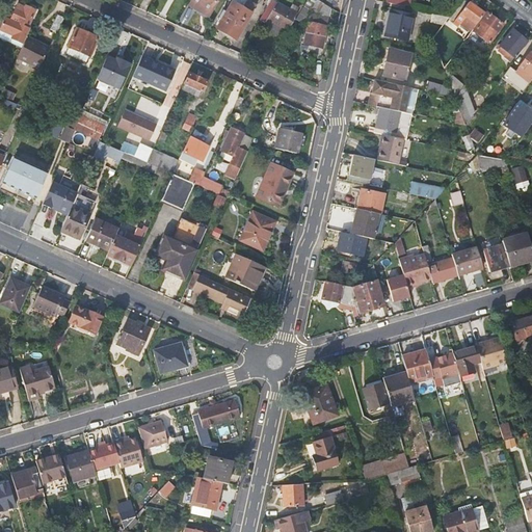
[(191,0),(189,3),(210,15),(217,0),(191,0)]
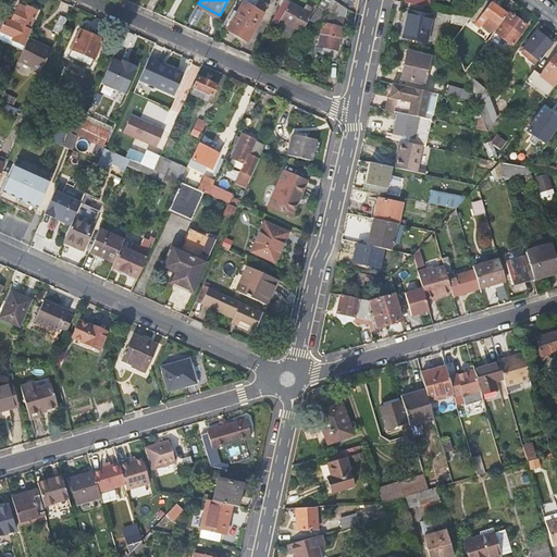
[(248,40),(263,13),(243,0),(236,11),(233,10),(229,19),(232,20),(226,28),(248,40)]
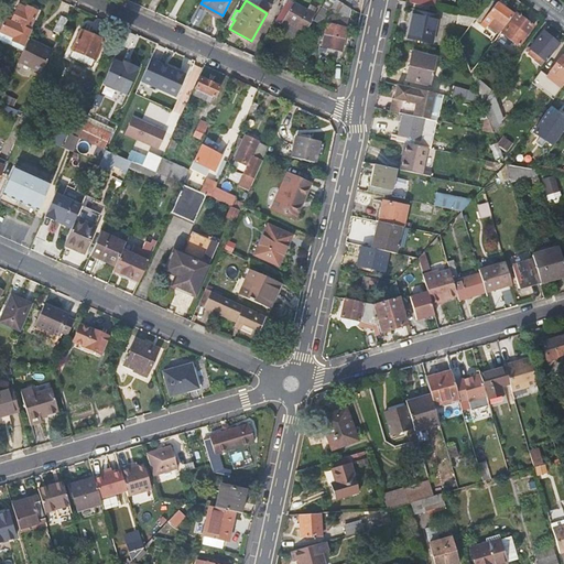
[(293,1),(290,0),(286,0),(275,20),(281,23),(284,20),(304,32),(315,13),(314,12),(317,7),(310,3),(307,8),(294,0),(293,1)]
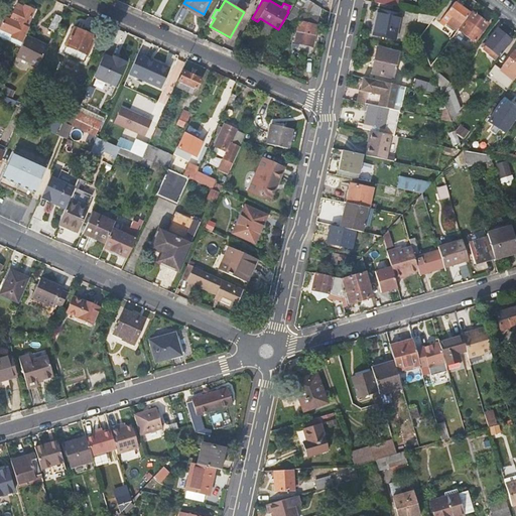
[(297,0),(294,6),(301,10),(306,0),(297,0)]
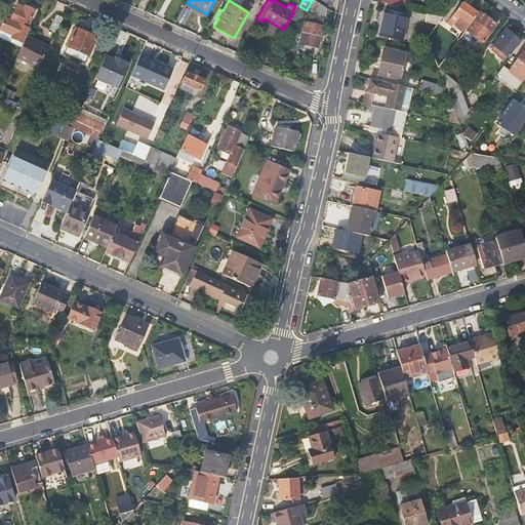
[(325,13),(327,6),(315,0),(312,0),(307,10),(325,13)]
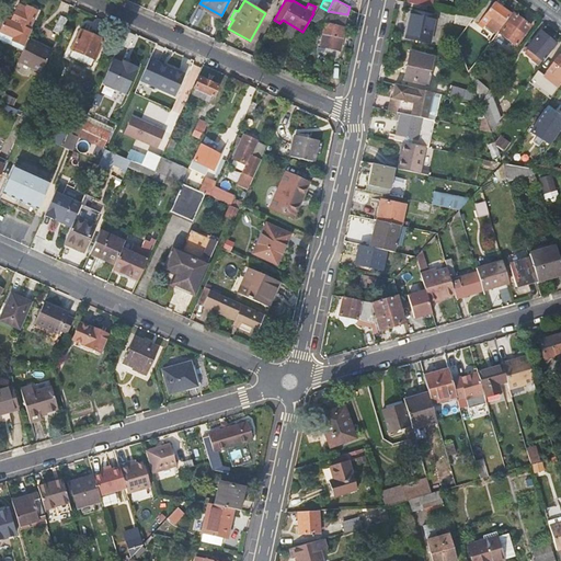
[(485,24),(496,32),(511,13),(503,8),(496,3),(495,1),(487,13),(491,16),(485,24)]
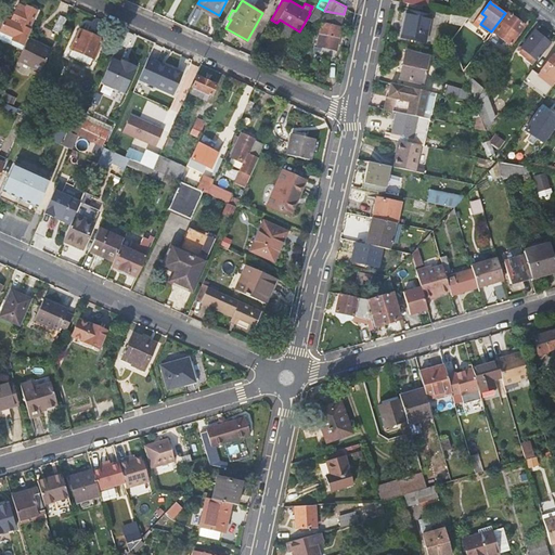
[(38,10),(27,5),(25,11),(17,7),(13,15),(8,13),(0,30),(14,37),(13,40),(25,46),(33,29),(29,27),(38,10)]
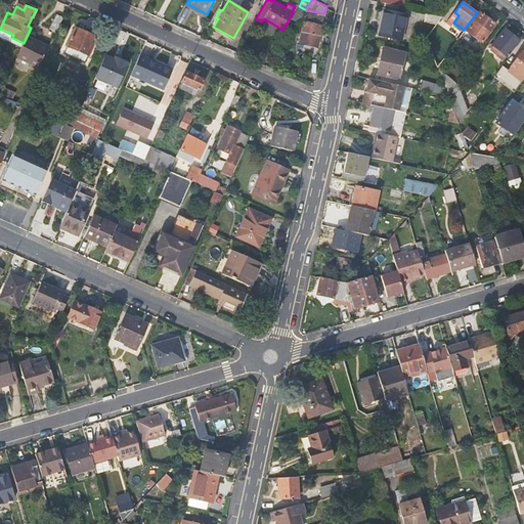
[(379,35),(401,40),(407,13),(385,8),(379,35)]
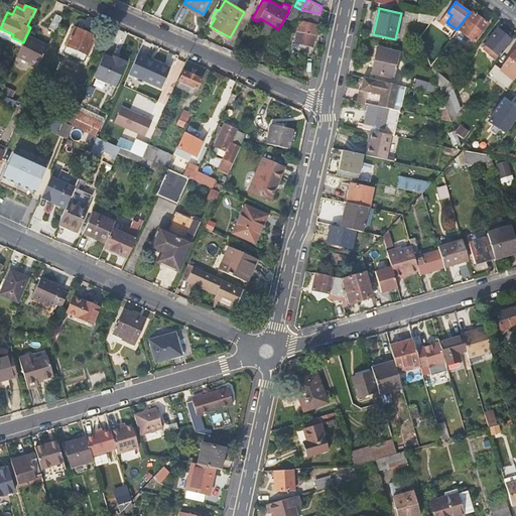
[(317,24),(319,13),(301,10),(299,20),(317,24)]
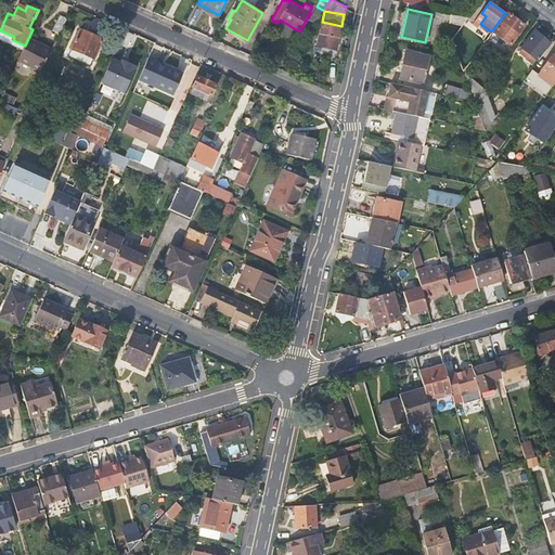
[(526,25),(508,12),(493,31),(511,44),(526,25)]
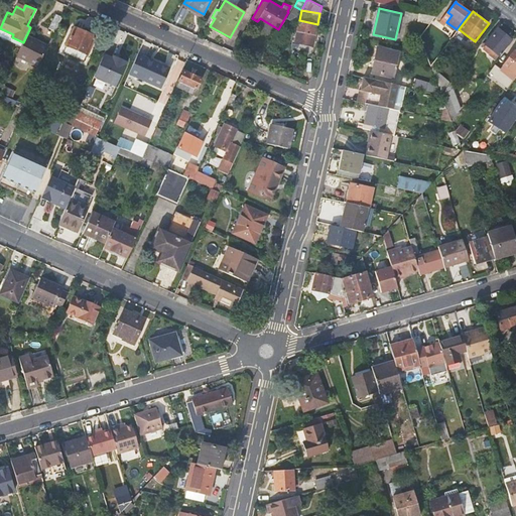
[(49,28),(56,30),(63,17),(55,13),(49,28)]
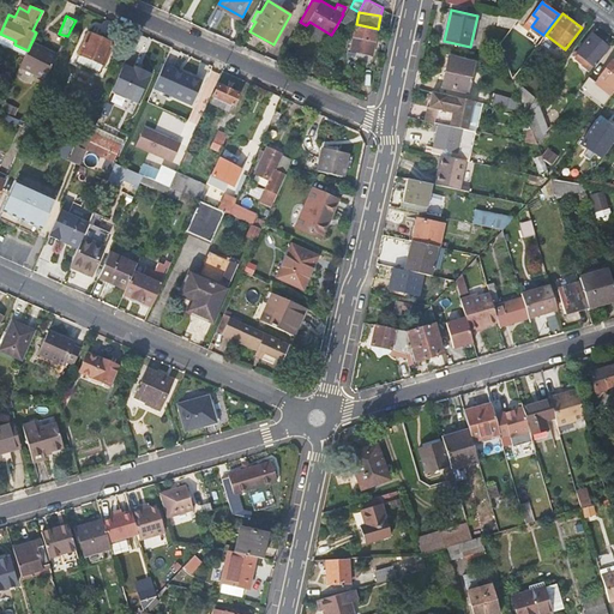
[(497,25),(506,35),(506,34),(511,28),(500,16),(497,25)]
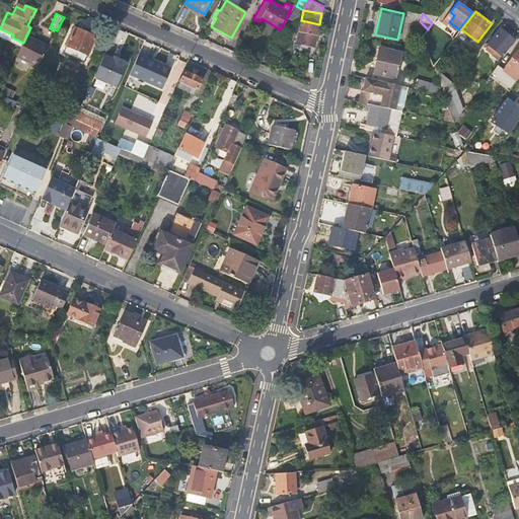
[(274,39),(280,29),(262,18),(258,21),(255,28),(274,39)]
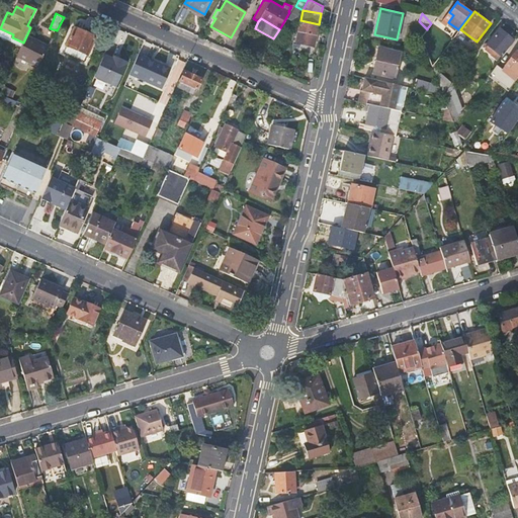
[(315,45),(319,24),(300,20),(296,40),(315,45)]
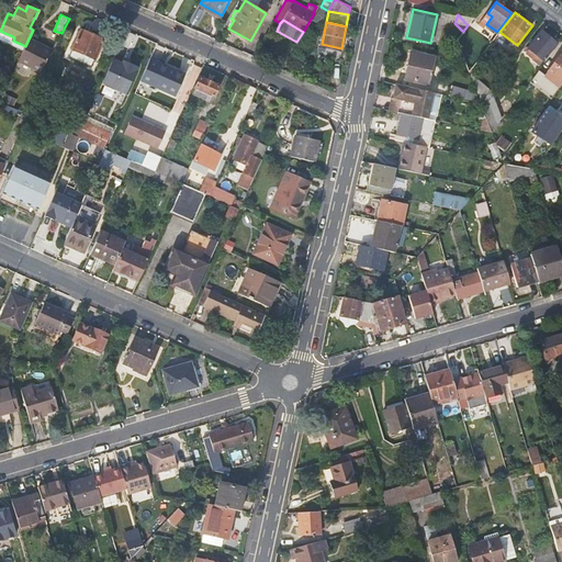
[(104,40),(81,29),(72,49),(74,49),(94,58),(96,59),(104,40)]
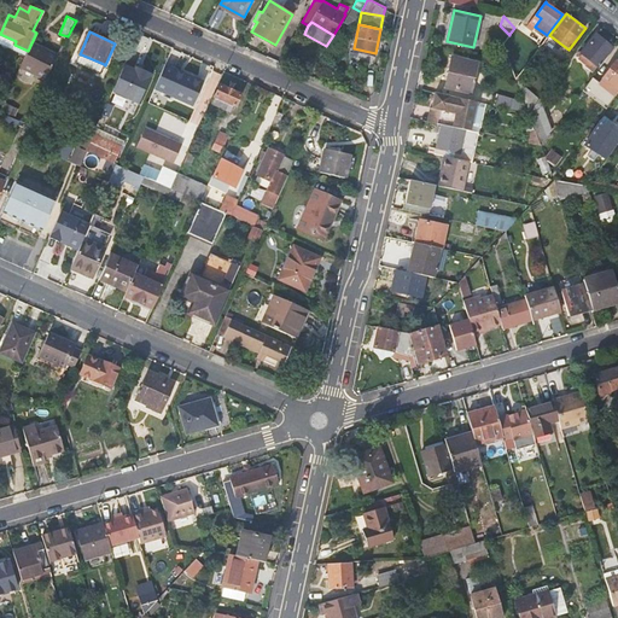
[(612,48),(594,34),(578,54),(596,68),(612,48)]
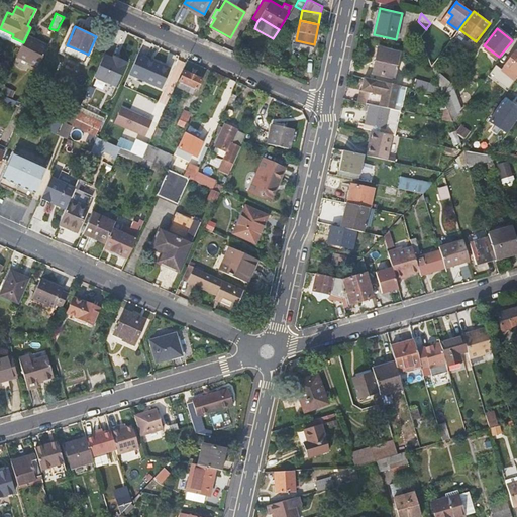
[(434,43),(425,32),(421,37),(426,52),(434,43)]
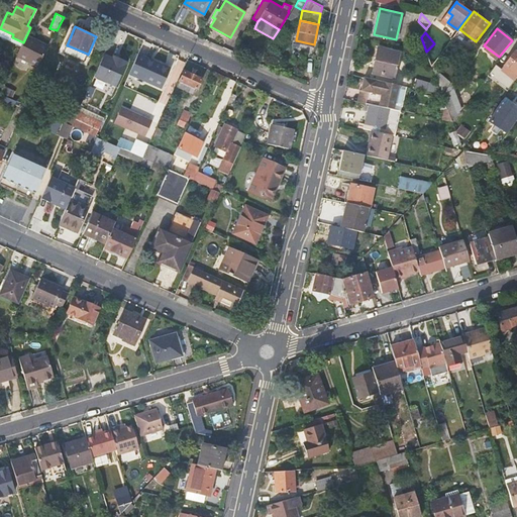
[(40,43),(26,37),(17,57),(39,66),(48,44),(41,41),(40,43)]
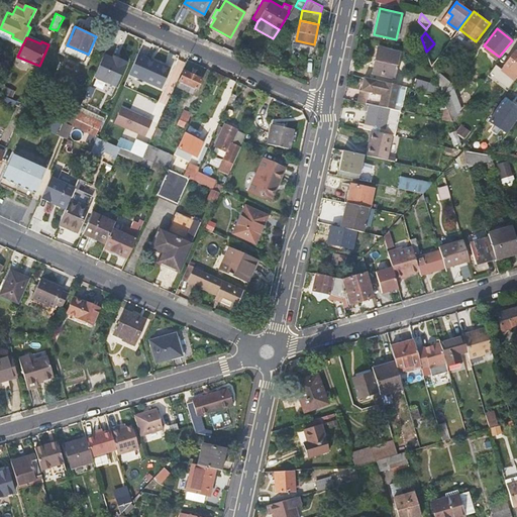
[(68,45),(65,53),(84,61),(87,54),(68,45)]
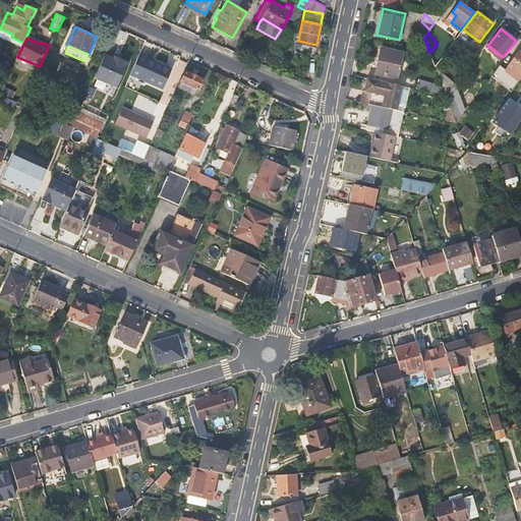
[(374,73),(397,78),(402,52),(381,48),(374,73)]
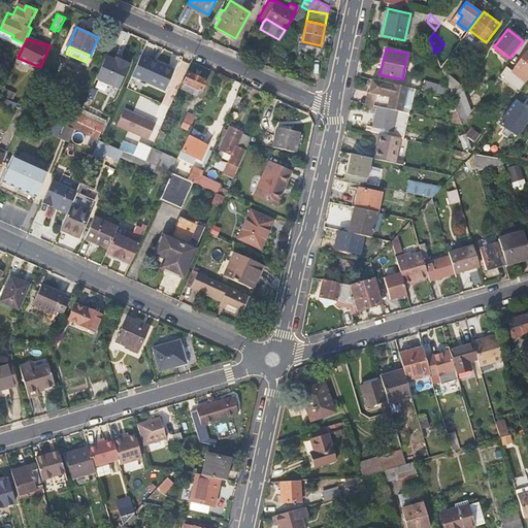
[(497,76),(519,92),(527,79),(527,52),(526,51),(510,70),(505,66),(497,76)]
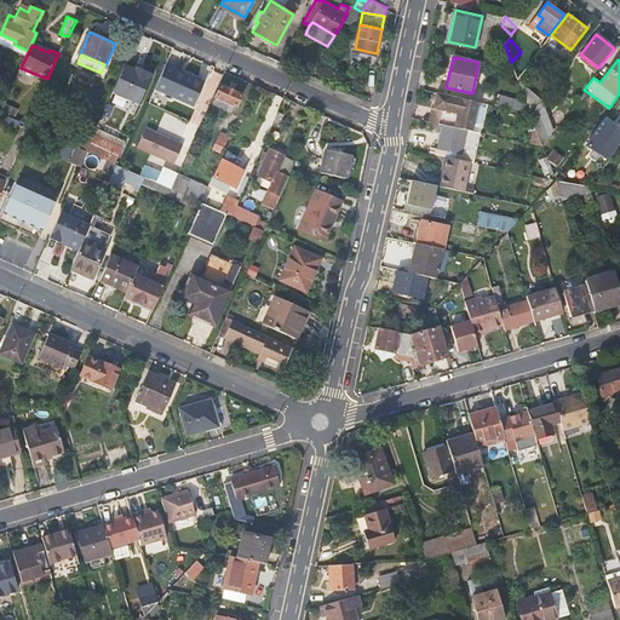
[(205,81),(166,63),(155,89),(194,105),(205,81)]
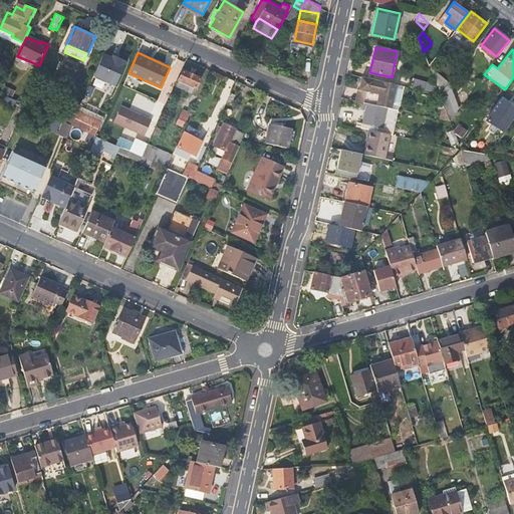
[(116,85),(126,61),(113,55),(112,58),(108,56),(103,54),(94,75),(116,85)]
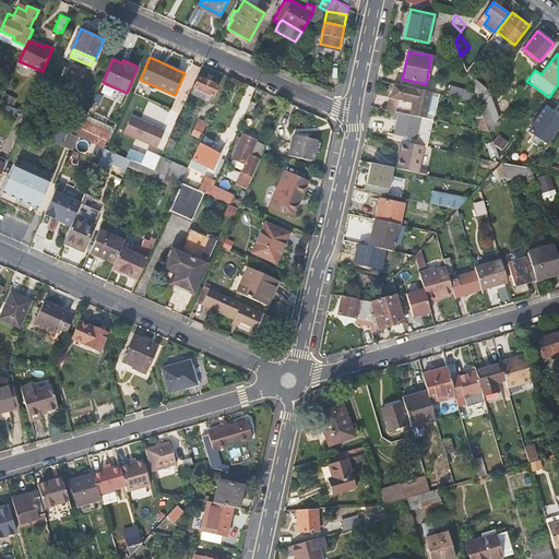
[(487,88),(473,75),(474,73),(466,70),(466,71),(474,90),(478,100),(487,88)]
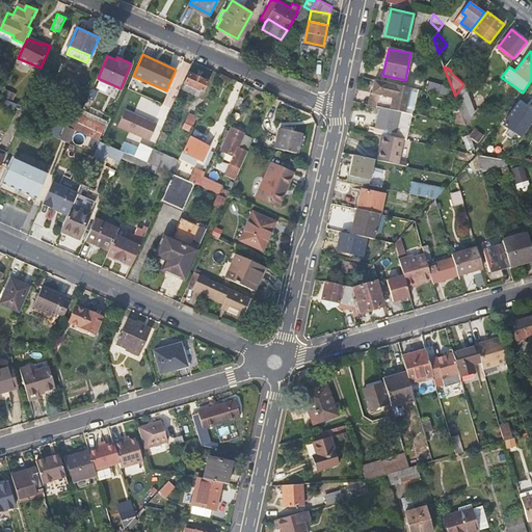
[(208,80),(190,73),(182,89),(200,97),(202,91),(203,91),(208,80)]
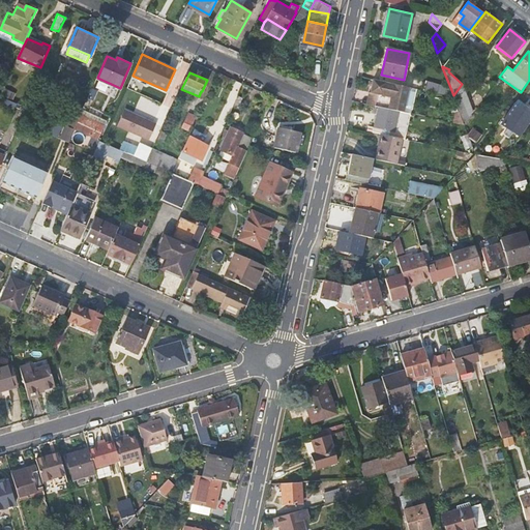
[(393,83),(374,79),(371,92),(377,93),(375,105),(379,106),(400,110),(406,111),(407,108),(411,87),(393,83)]
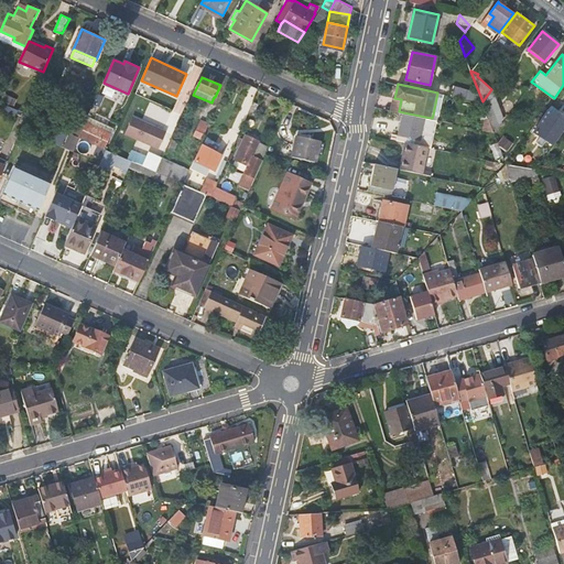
[(453,86),(451,96),(483,102),(483,101),(478,90),(453,86)]
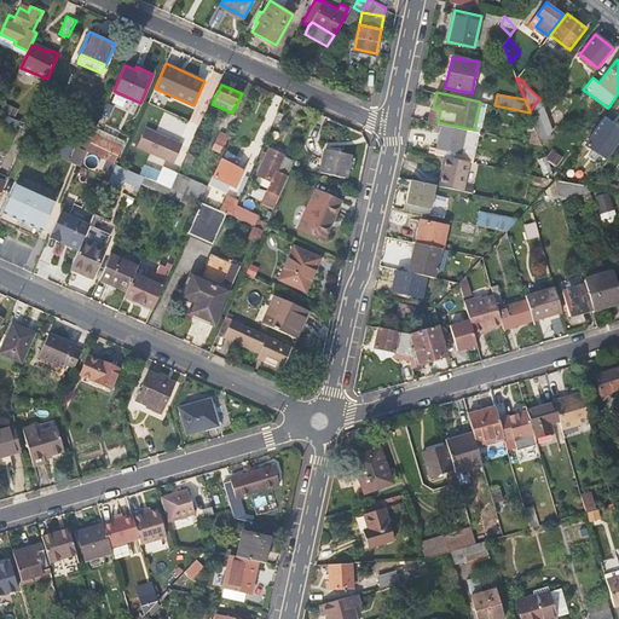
[(551,129),(539,98),(530,111),(530,113),(536,129),(539,140),(551,129)]
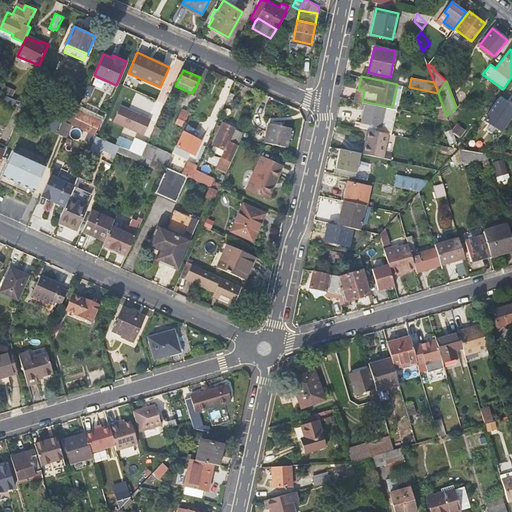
[(50,89),(39,84),(36,93),(46,98),(50,89)]
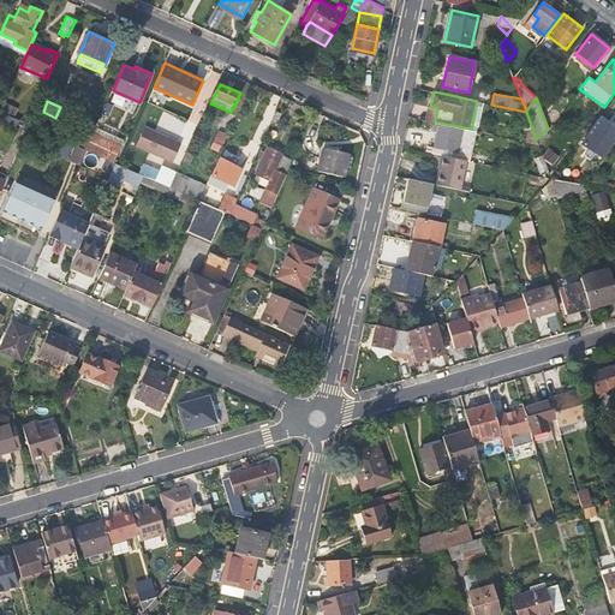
[(483,102),(477,101),(472,125),(478,126),(483,102)]
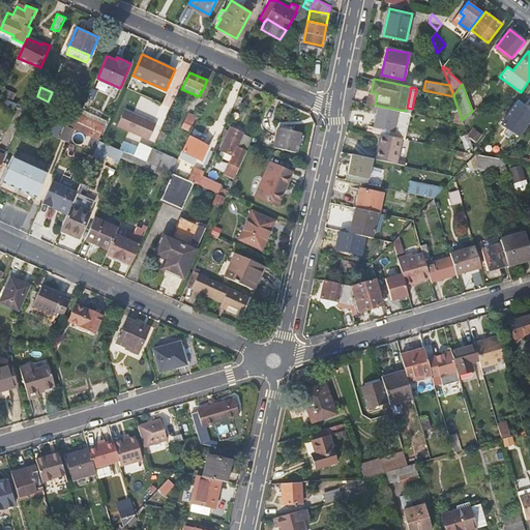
[(367,104),(375,105),(377,93),(371,92),(367,104)]
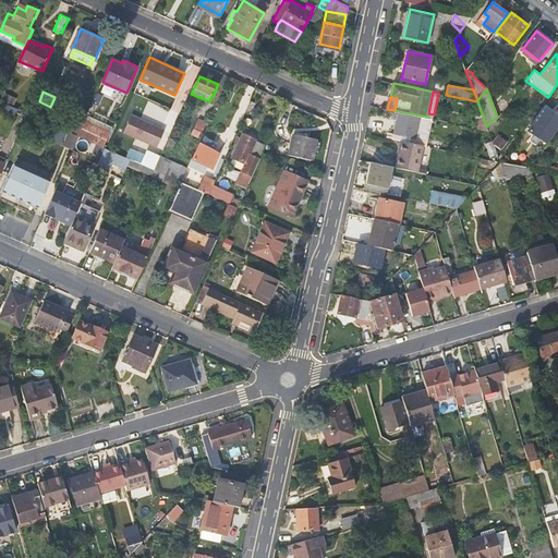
[(534,135),(540,140),(545,143),(557,125),(557,120),(542,109),(526,130),(534,135)]
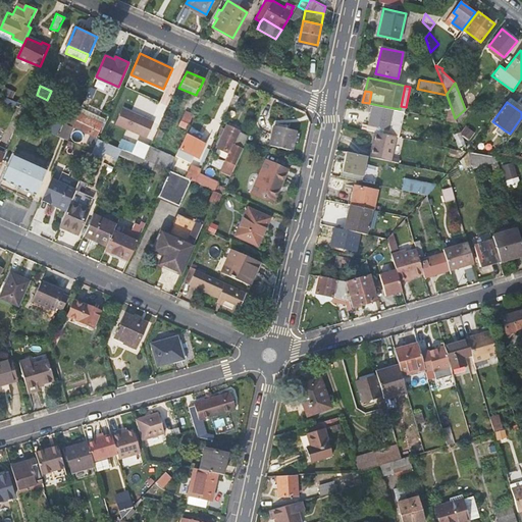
[(373,104),(367,129),(377,132),(387,134),(397,136),(399,137),(405,111),(400,109),(394,108),(373,104)]
